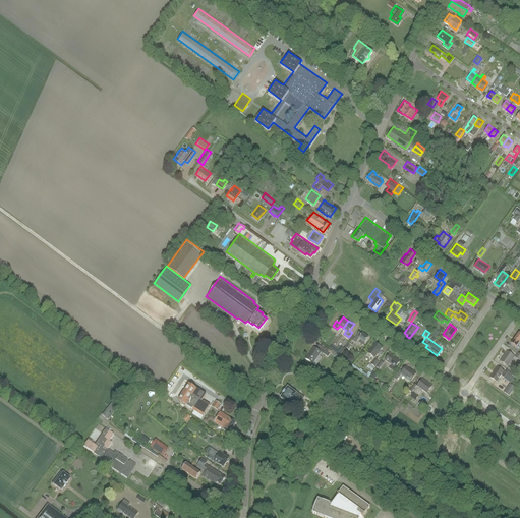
[(354,336),(352,338),(356,340),(359,336),(361,337),(358,340),(362,343),(364,340),(365,340),(368,335),(362,331),(360,334),(358,332),(354,336)]
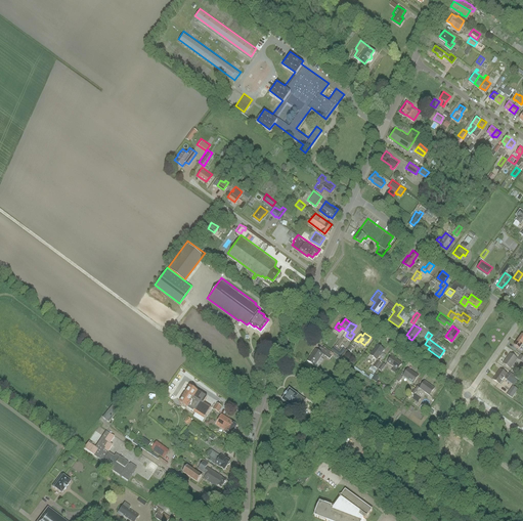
[(522,341),(517,338),(514,343),(518,347),(520,344),(522,345),(522,340),(522,341)]
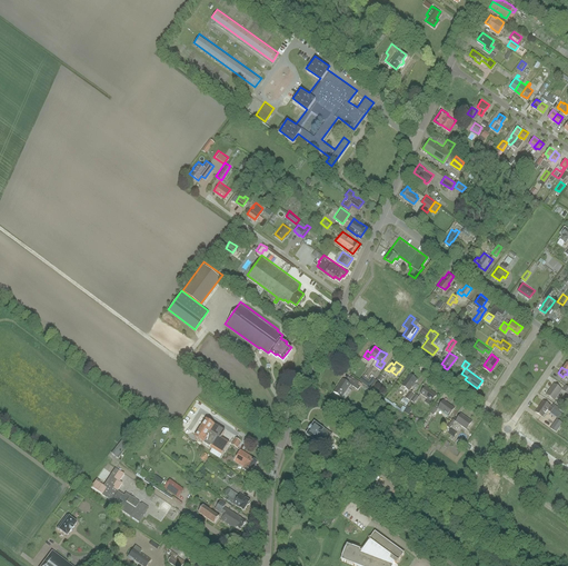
[(410,373),(400,386),(404,388),(405,385),(409,388),(412,384),(414,385),(415,381),(417,377),(410,373)]
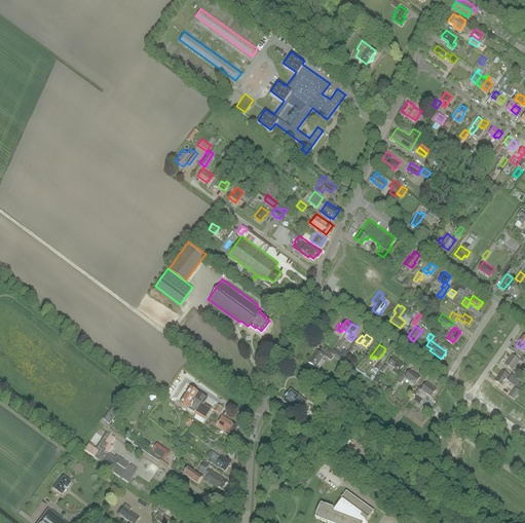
[(340,350),(335,345),(332,349),(341,357),(346,349),(343,346),(340,350)]
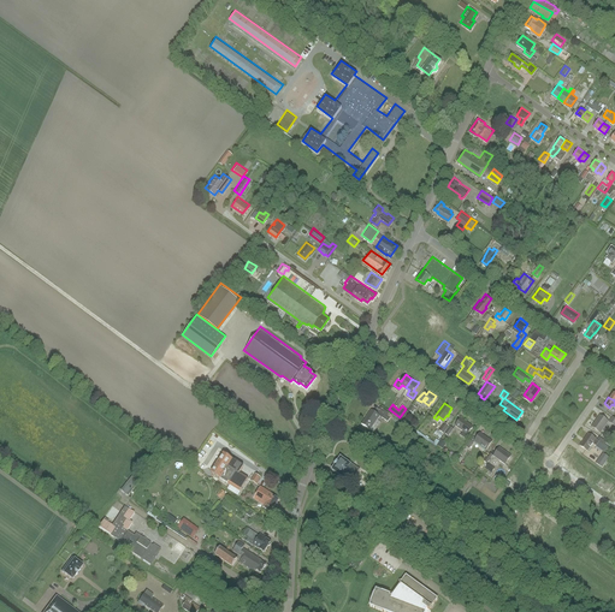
[(361,421),(370,427),(380,414),(372,408),(361,421)]
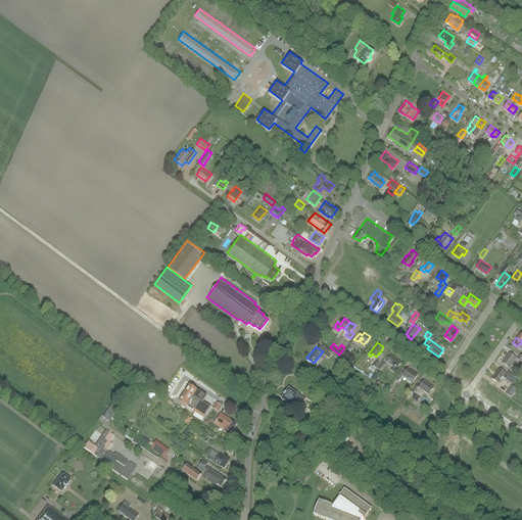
[(332,350),(328,356),(339,364),(342,359),(332,350)]
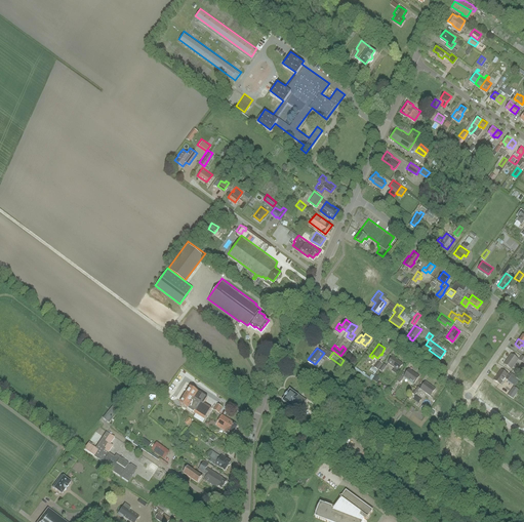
[(518,358),(519,357),(518,357),(512,352),(505,362),(512,367),(518,358)]
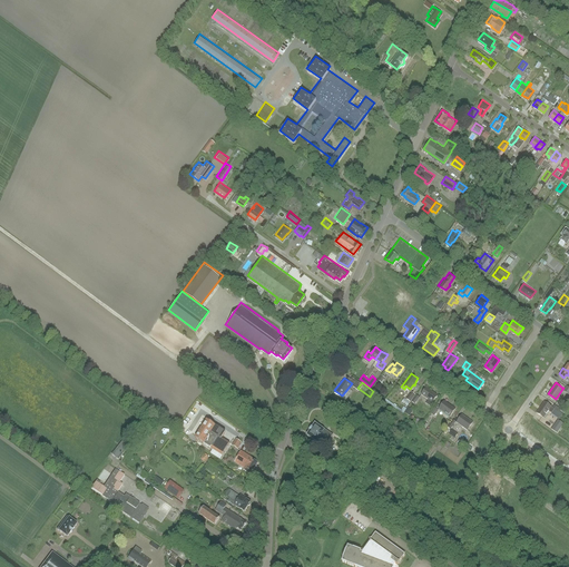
[(437,392),(425,384),(420,392),(428,397),(425,400),(430,404),(432,400),(437,392)]
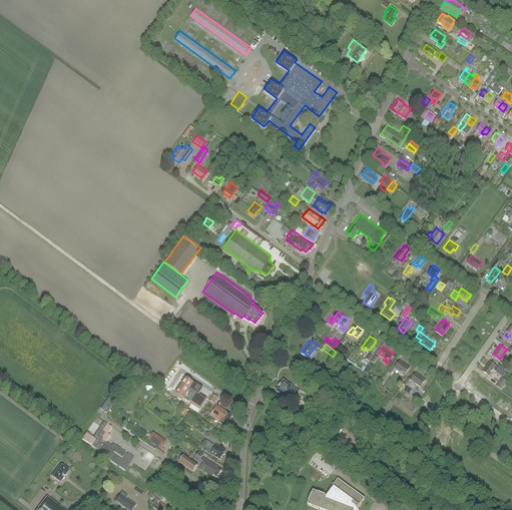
[(370,359),(371,359),(375,353),(371,350),(366,357),(370,359)]
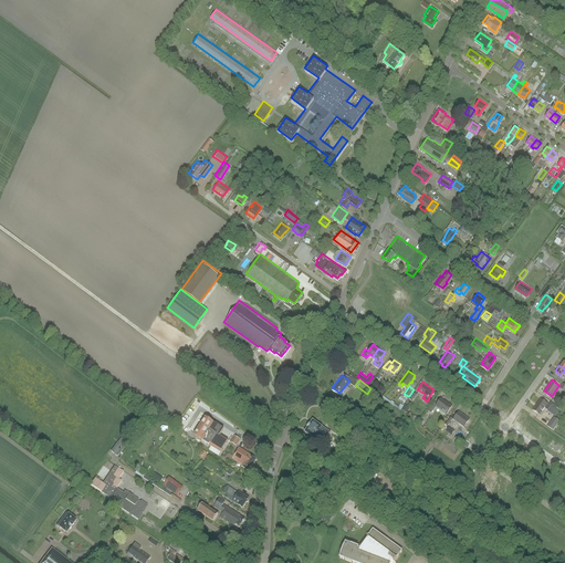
[(447,410),(452,404),(441,395),(436,403),(447,410)]
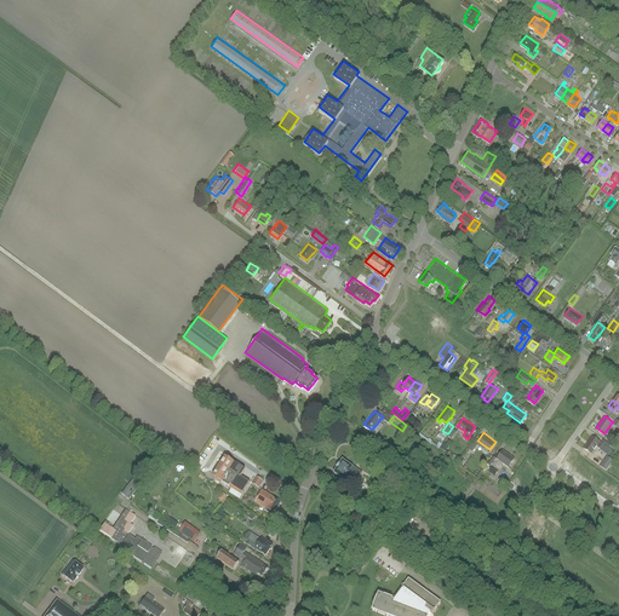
[(591,433),(583,445),(590,452),(596,444),(599,445),(602,442),(607,444),(609,442),(602,437),(600,439),(591,433)]
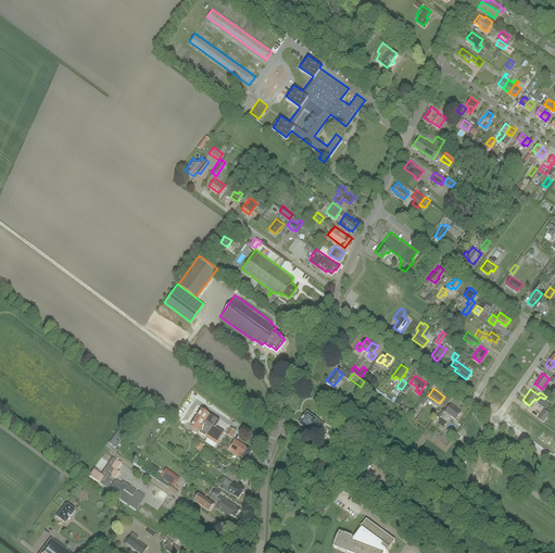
[(450,402),(445,409),(456,417),(461,410),(450,402)]
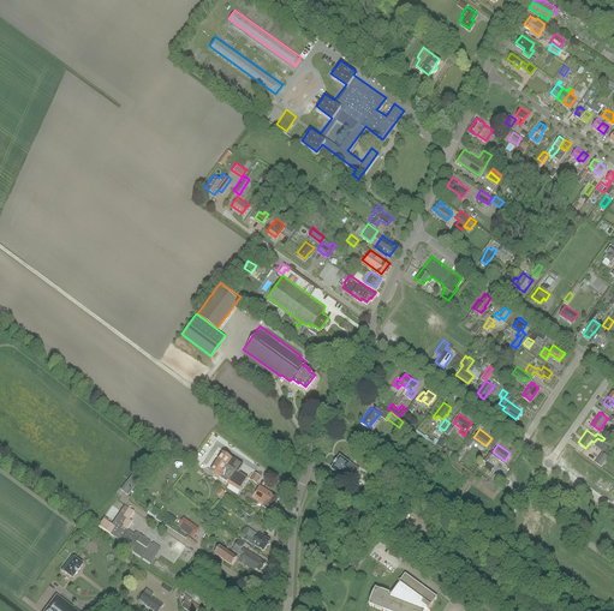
[(600,463),(607,454),(601,449),(594,460),(600,463)]
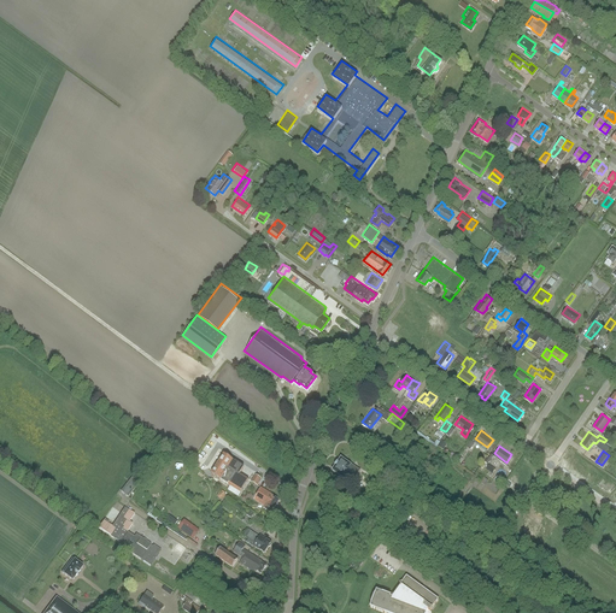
[(222,452),(211,470),(229,482),(228,485),(238,491),(247,477),(239,471),(242,465),(222,452)]
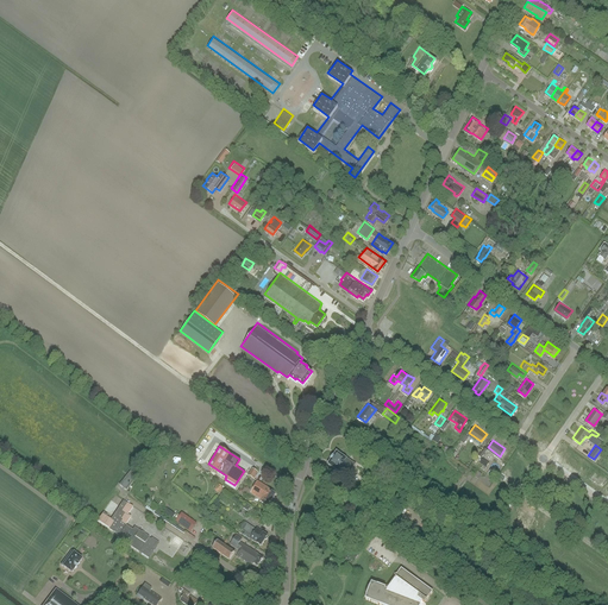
[(331,457),(328,461),(333,465),(331,468),(336,472),(338,468),(346,474),(355,461),(348,455),(337,448),(333,453),(331,457)]
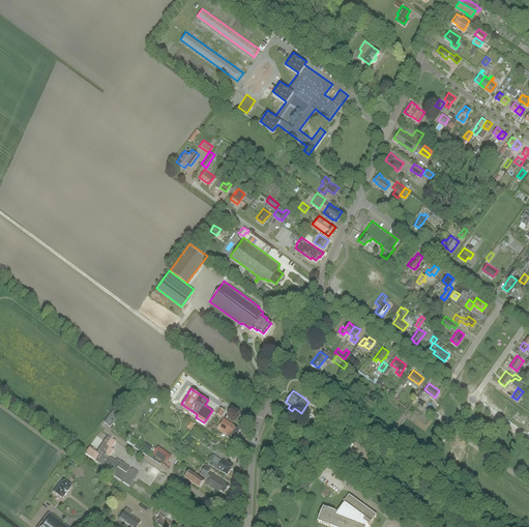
[(218,406),(214,411),(221,415),(224,409),(218,406)]
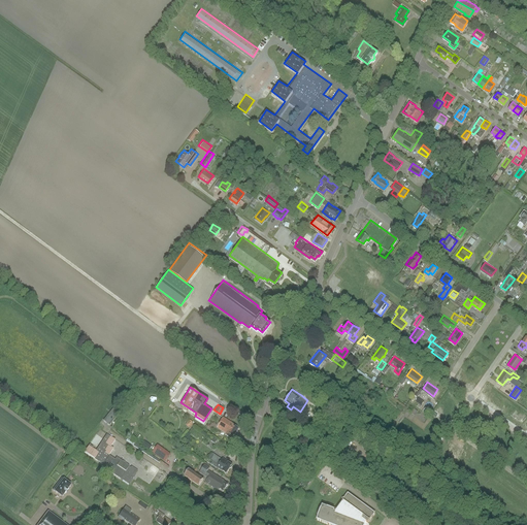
[(112,406),(102,418),(108,423),(118,411),(112,406)]
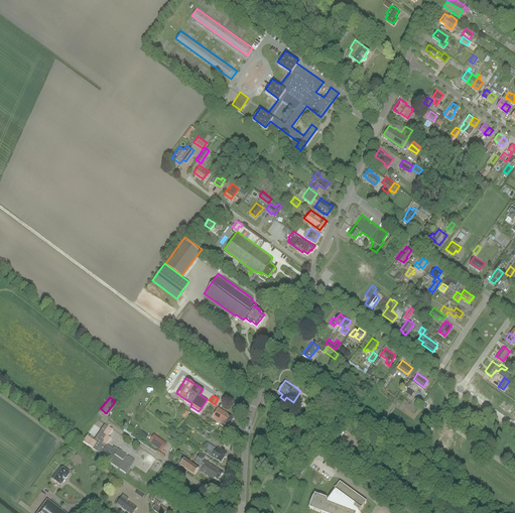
[(226,426),(233,416),(227,412),(228,411),(218,405),(211,415),(221,421),(220,423),(226,426)]
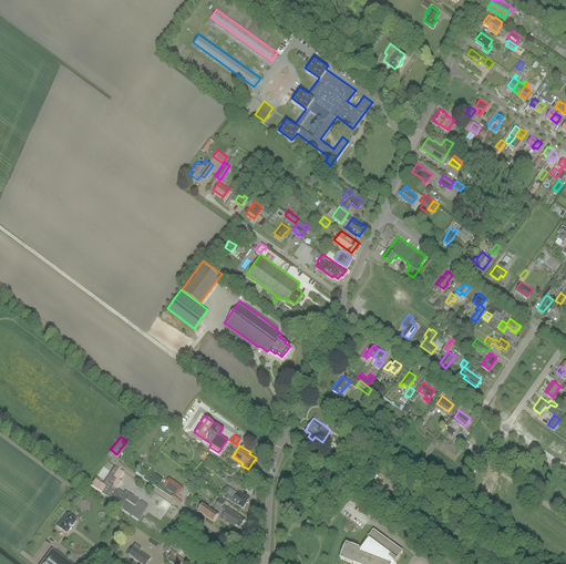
[(206,451),(203,448),(197,455),(196,455),(199,459),(202,457),(203,458),(207,452),(206,451)]
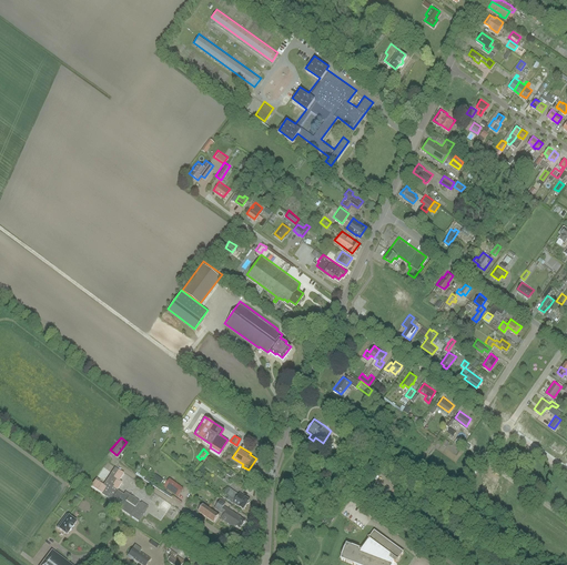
[(397,474),(383,463),(380,468),(393,480),(397,474)]
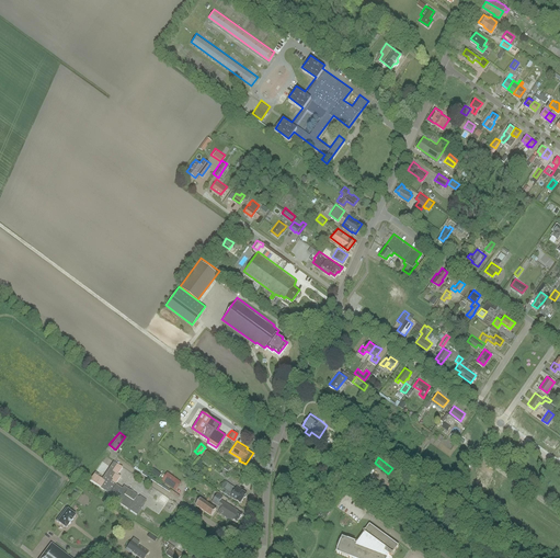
[(120,474),(117,473),(122,465),(121,465),(113,459),(110,463),(107,466),(106,466),(109,464),(107,463),(102,459),(95,468),(102,473),(105,468),(106,468),(101,476),(98,474),(99,471),(94,469),(89,478),(110,491),(107,494),(136,513),(146,498),(145,498),(139,493),(138,496),(137,494),(122,484),(121,486),(115,481),(120,474)]
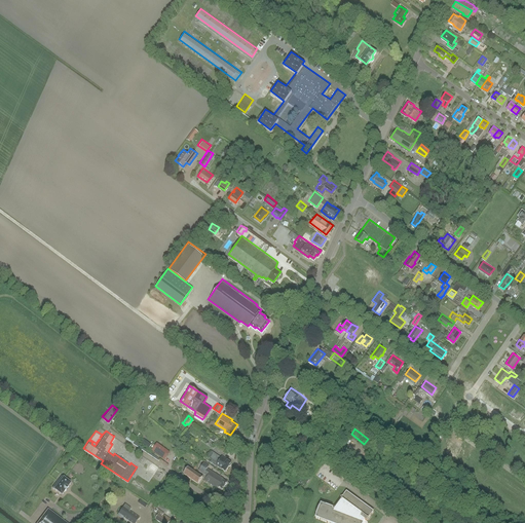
[(151,442),(144,437),(141,441),(148,445),(151,442)]
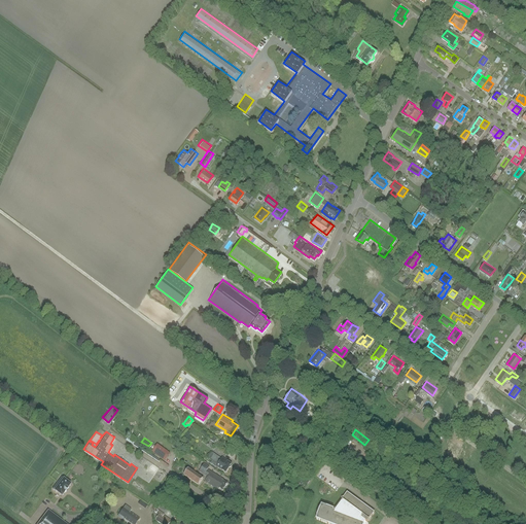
[(169,450),(156,441),(150,448),(164,457),(169,450)]
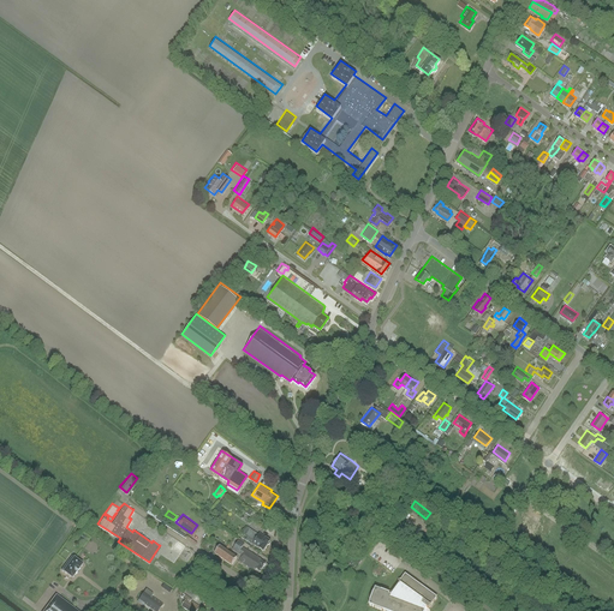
[(268,541),(269,540),(267,538),(257,531),(256,532),(245,525),(242,529),(252,537),(250,540),(262,547),(266,541),(268,541)]
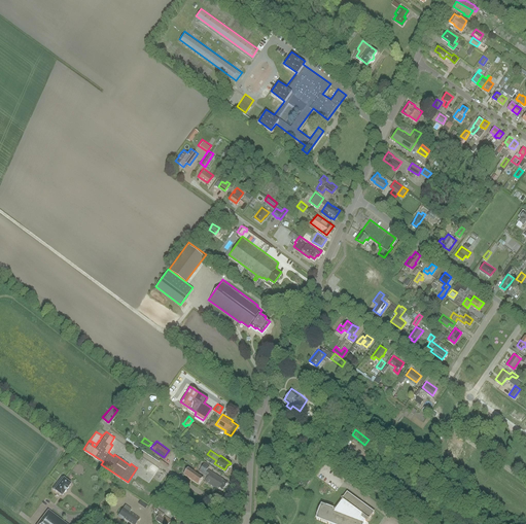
[(221,489),(226,482),(222,479),(223,478),(206,466),(208,464),(203,461),(198,469),(205,474),(204,476),(205,477),(204,479),(216,487),(217,486),(221,489)]
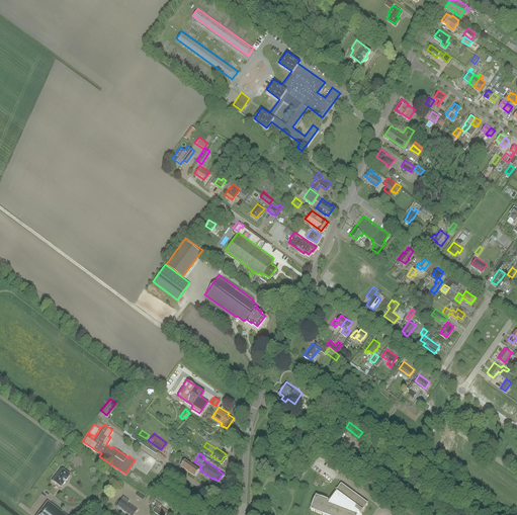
[(193,475),(198,467),(184,457),(180,464),(193,475)]
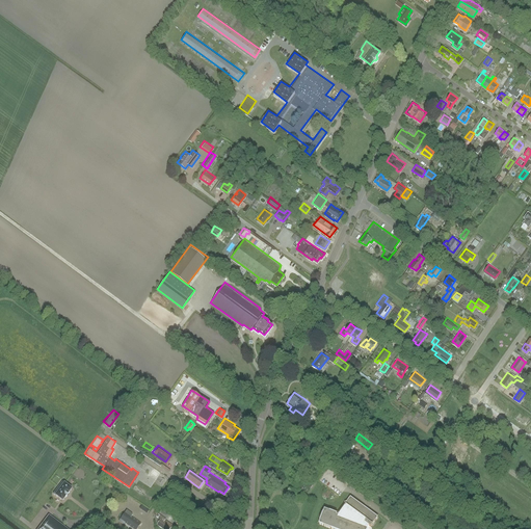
[(61,479),(52,492),(61,499),(64,495),(65,495),(69,491),(68,491),(72,485),(63,480),(61,479)]
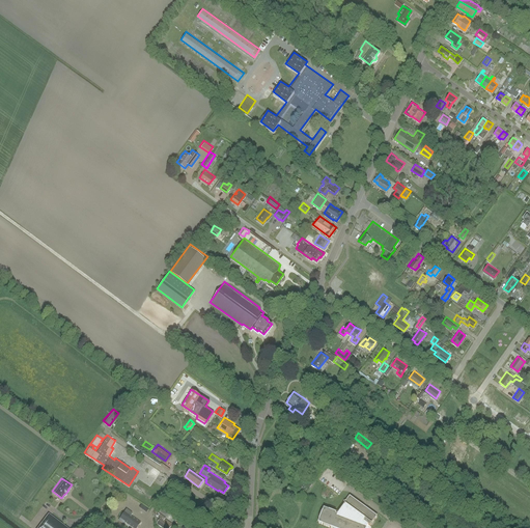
[(319,518),(318,521),(324,522),(324,523),(330,525),(338,527),(365,527),(368,523),(370,524),(372,521),(378,513),(365,504),(350,494),(344,501),(345,502),(338,511),(338,512),(336,511),(336,510),(329,507),(324,506),(323,508),(323,509),(322,509),(318,517),(319,517),(319,518)]
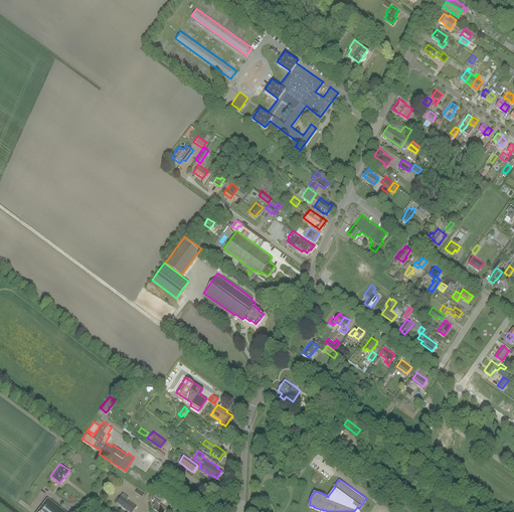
[(130,511),(135,505),(124,497),(125,496),(122,493),(121,495),(119,494),(115,500),(116,501),(115,503),(118,505),(119,504),(130,511)]
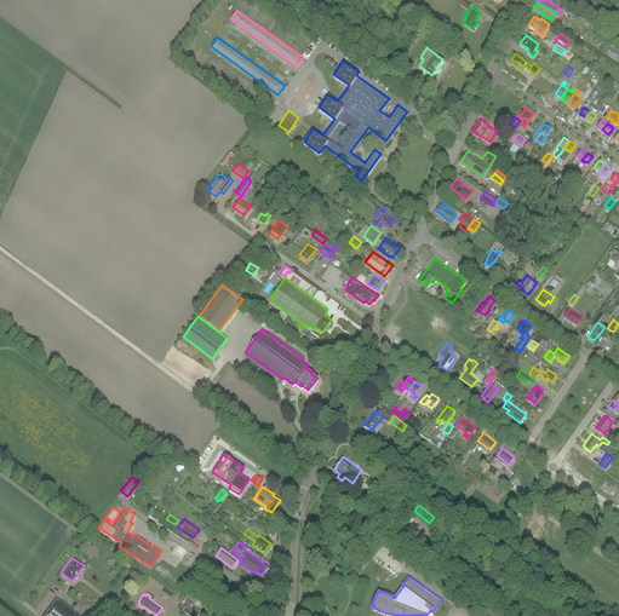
[(80,615),(56,597),(40,615),(80,615)]
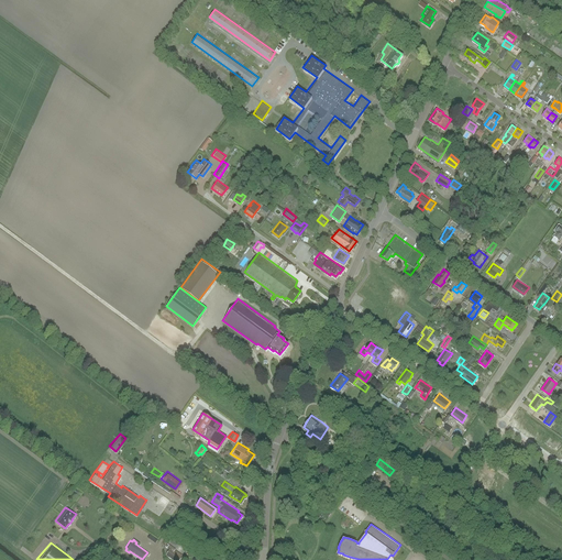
[(174,559),(177,559),(182,555),(174,548),(175,547),(168,542),(166,546),(169,548),(165,553),(174,559)]
